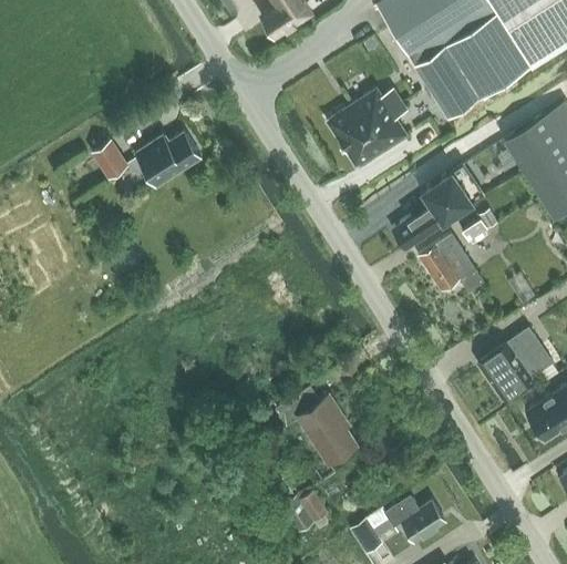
[(272,0),(277,6),(261,16),(275,37),(311,13),(302,0),(272,0)]
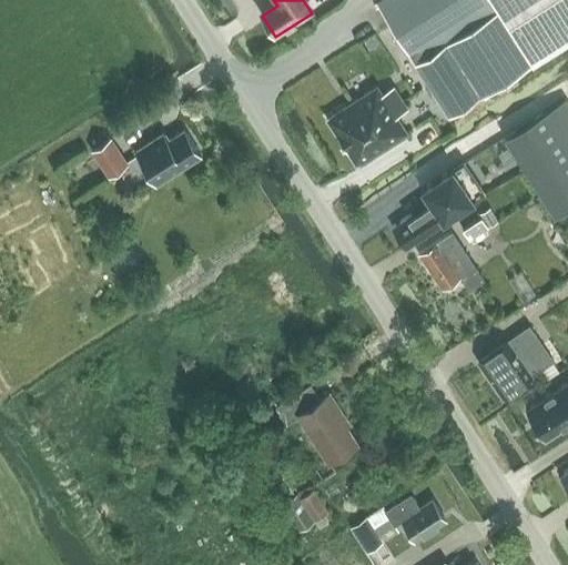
[(449,121),(479,102),(479,101),(533,68),(567,44),(567,0),(387,0),(376,7),(449,121)]
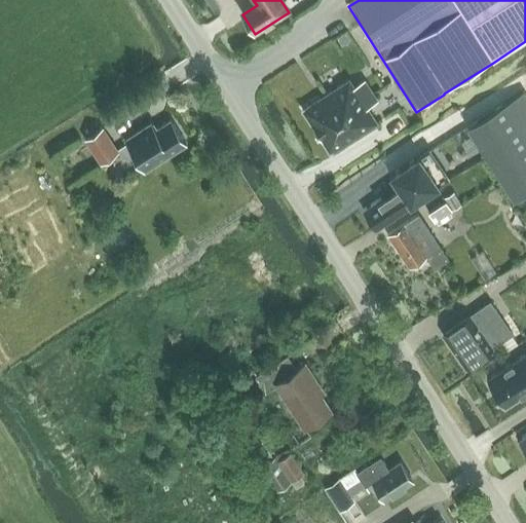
[(349,81),(314,104),(302,112),(316,134),(330,155),(377,124),(367,110),(378,103),(374,97),(365,82),(353,88),(349,81)]
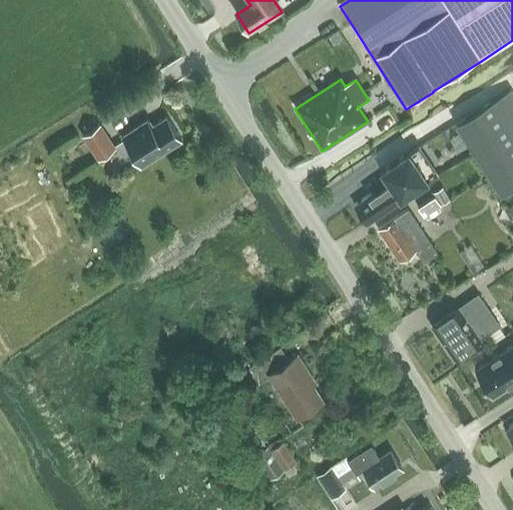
[(512,135),(492,103),(456,126),(501,197),(512,189),(512,135)]
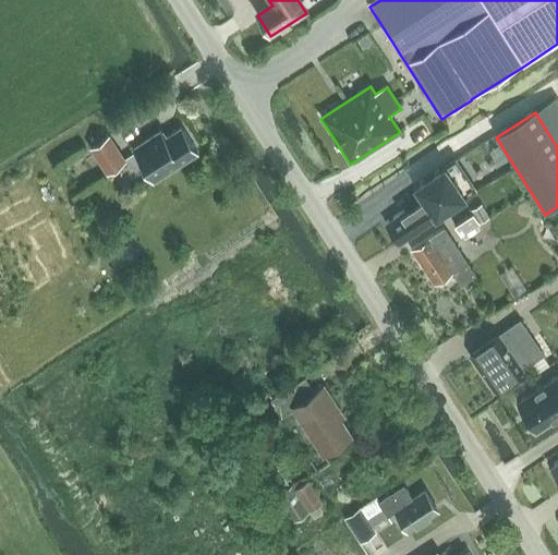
[(154,183),(197,155),(181,129),(165,140),(160,133),(133,151),(154,183)]
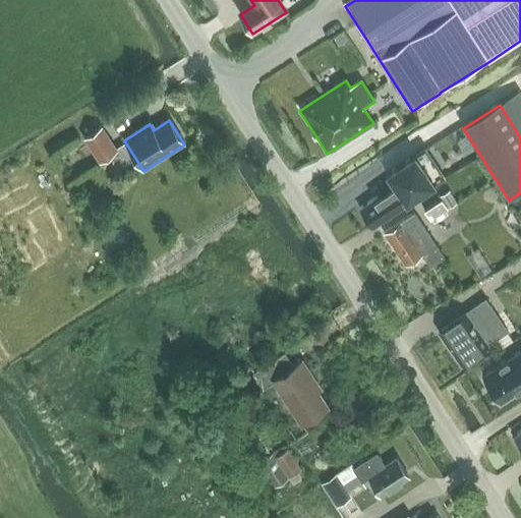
[(100,164),(117,153),(102,128),(84,139),(100,164)]
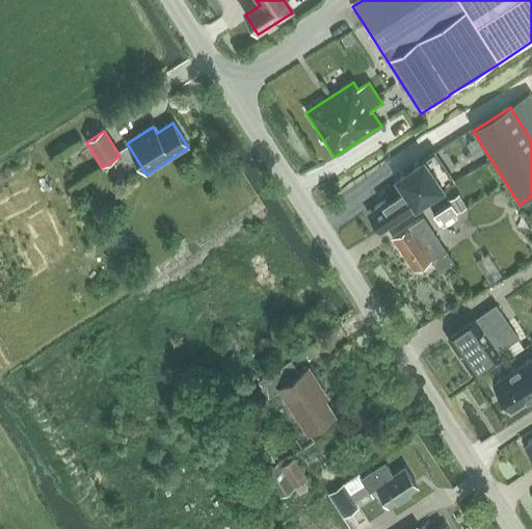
[(386,203),(367,215),(380,234),(416,210),(415,210),(444,189),(424,160),(395,180),(403,192),(387,205),(386,203)]
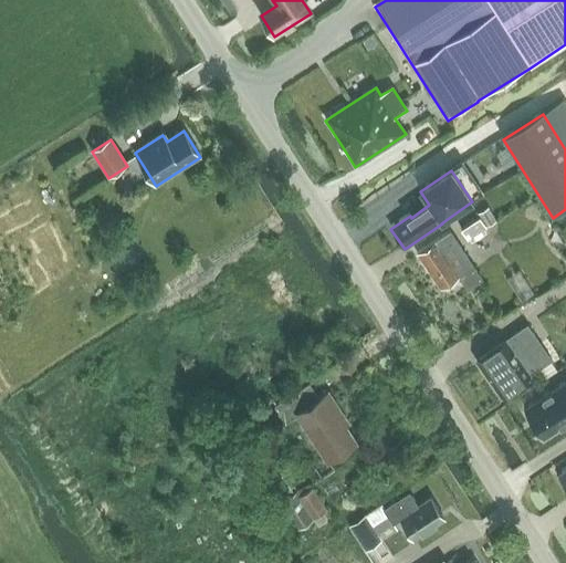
[(486,228),(495,222),(488,210),(479,216),(486,228)]
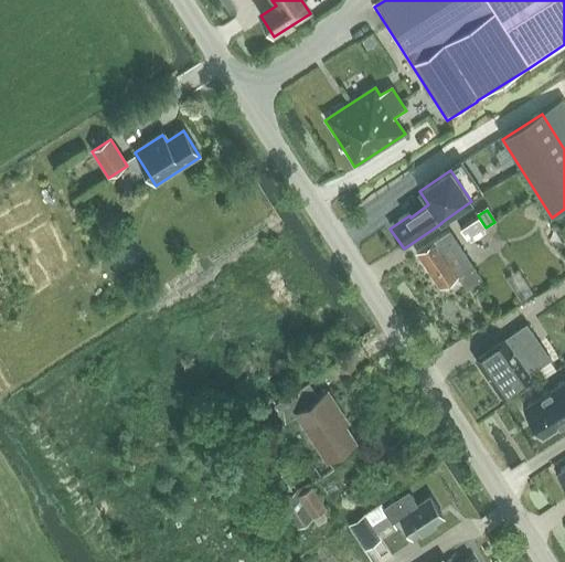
[(467,241),(486,229),(479,219),(460,231),(467,241)]
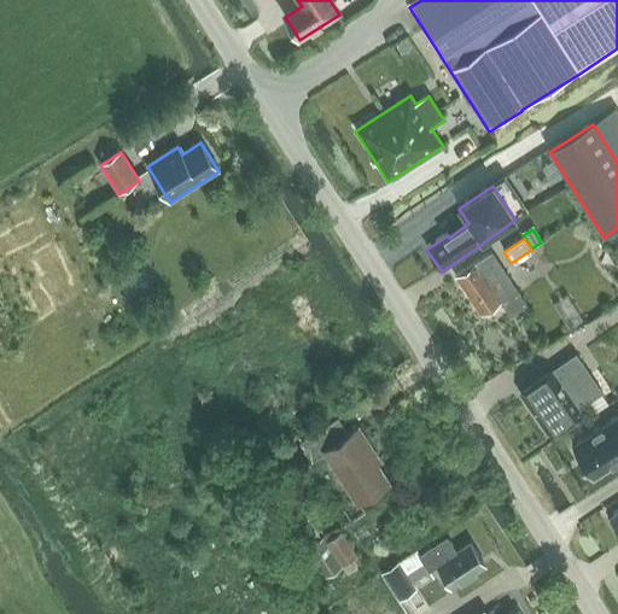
[(482,316),(502,303),(512,317),(526,308),(491,255),(456,278),(482,316)]
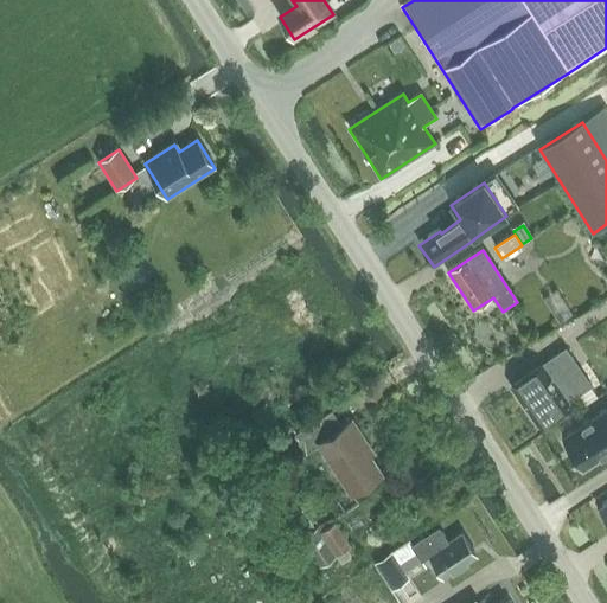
[(544,295),(553,315),(564,310),(555,290),(544,295)]
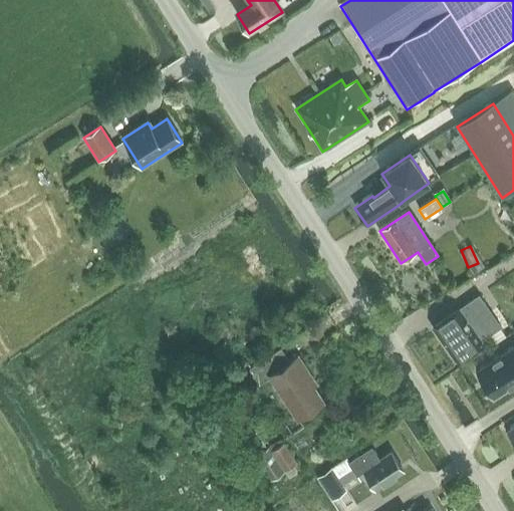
[(433,329),(455,360),(501,328),(490,313),(479,320),(470,307),(468,304),(433,329)]
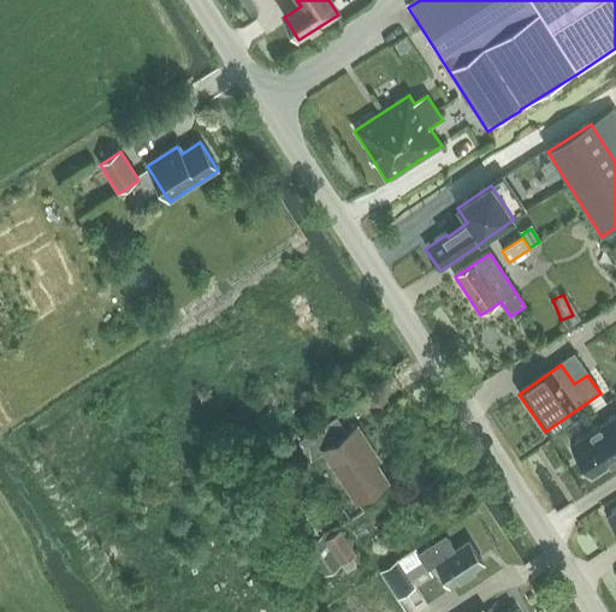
[(615,414),(569,445),(591,479),(615,461),(615,414)]
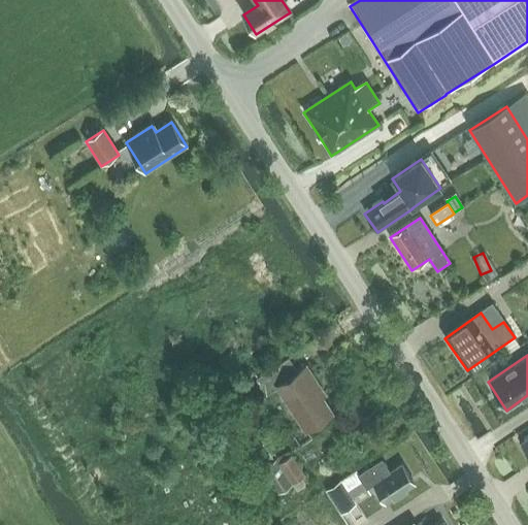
[(306,432),(332,416),(318,393),(320,391),(306,370),(298,375),(290,361),(258,382),(268,397),(278,390),(306,432)]
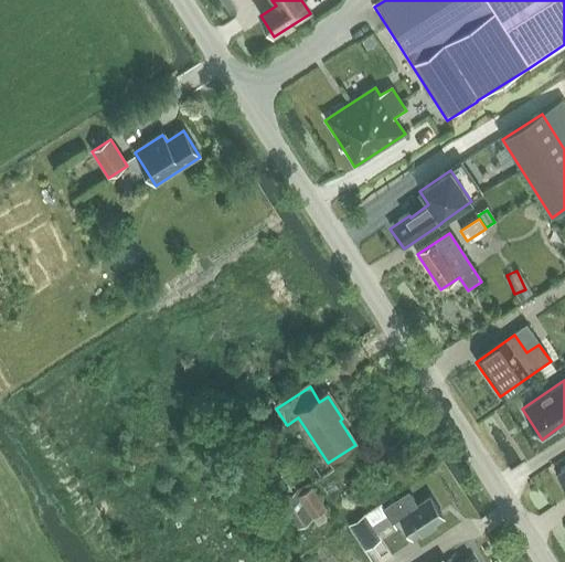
[(514,483),(528,474),(521,464),(507,473),(514,483)]
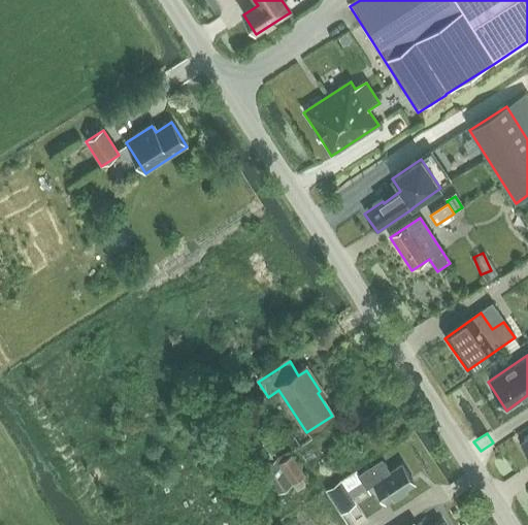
[(249,452),(261,462),(270,451),(257,441),(249,452)]
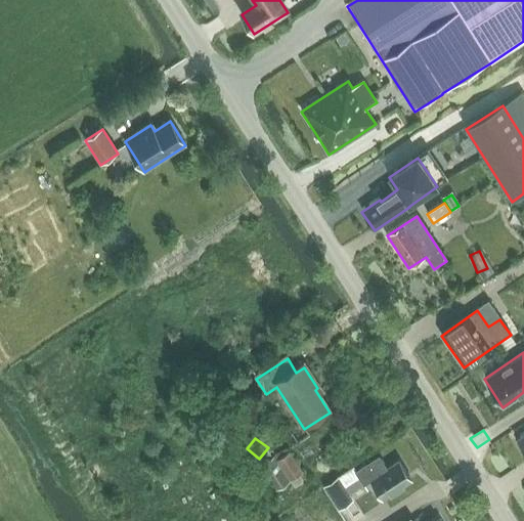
[(275,492),(291,482),(303,475),(290,453),(277,462),(274,458),(260,467),(275,492)]
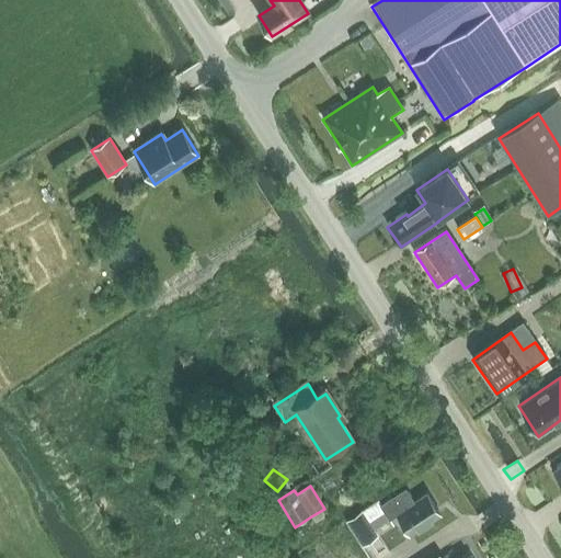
[(405,490),(380,507),(386,515),(389,521),(396,515),(410,536),(441,516),(427,496),(415,503),(405,490)]
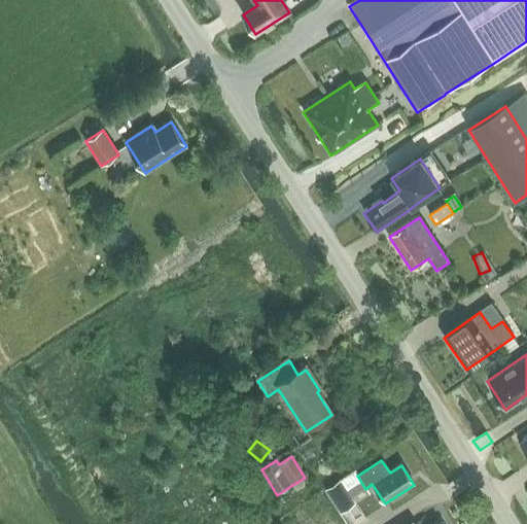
[(340,515),(354,505),(340,483),(325,492),(340,515)]
